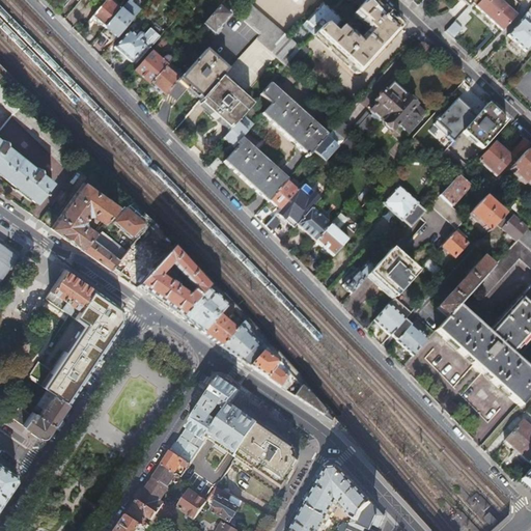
[(105,0),(91,17),(104,27),(118,10),(108,1),(108,0),(105,0)]
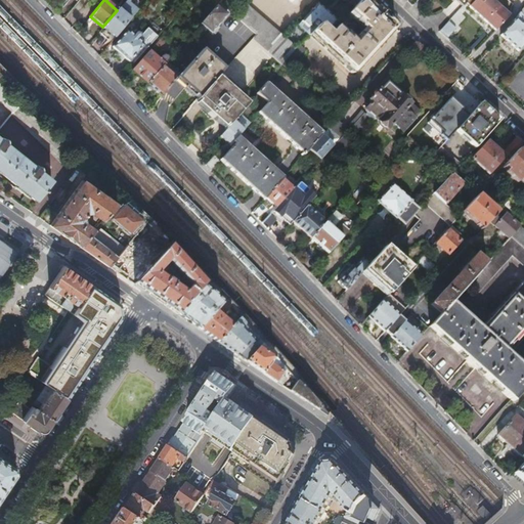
[(312,32),(309,35),(350,73),(354,73),(395,28),(395,25),(369,0),(360,0),(354,8),(349,13),(361,26),(361,28),(364,30),(353,42),(344,34),(345,33),(338,26),(331,33),(328,30),(320,25),(316,26),(312,32)]
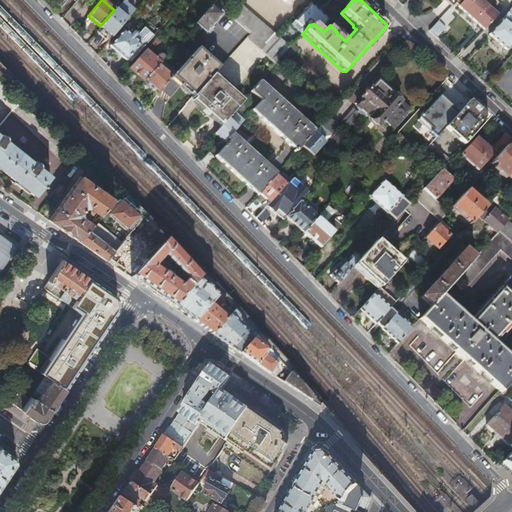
[(482,27),(495,12),(481,0),(456,0),(455,2),(459,5),(459,6),(482,27)]
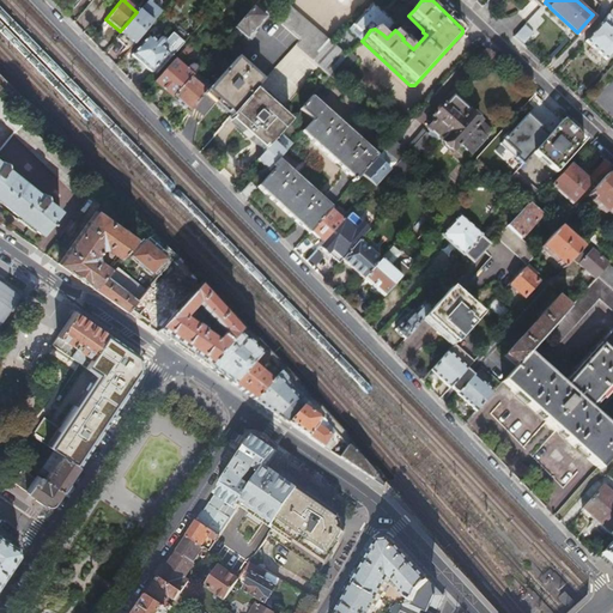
[(91,23),(99,10),(89,4),(80,16),(91,23)]
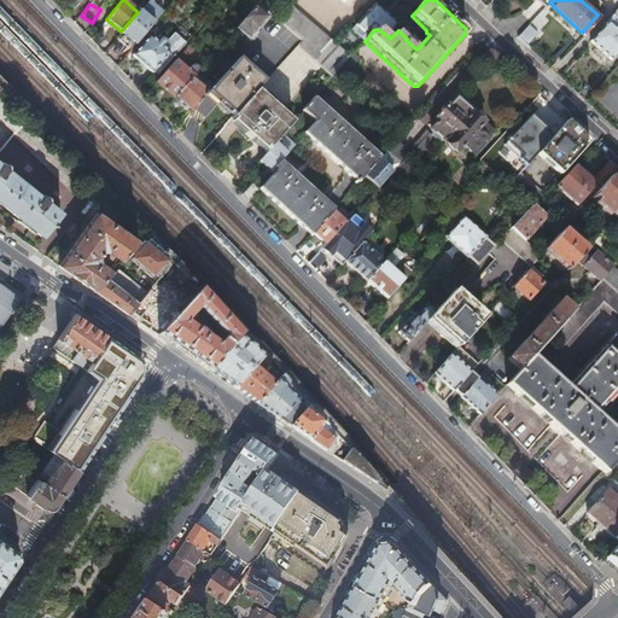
[(290,4),(277,18),(302,41),(298,45),(315,60),(332,42),(290,4)]
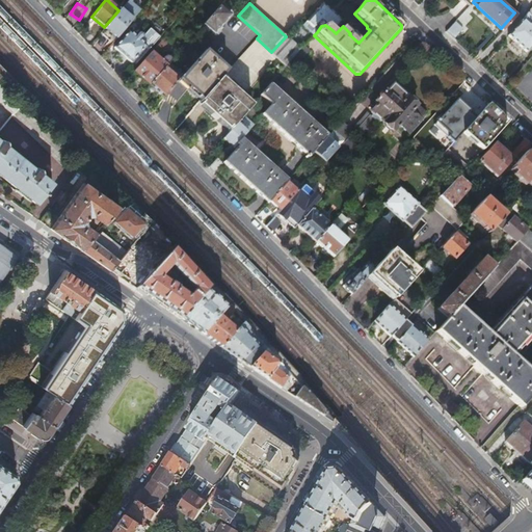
[(231,15),(220,4),(207,20),(198,29),(205,34),(209,29),(214,33),(231,15)]
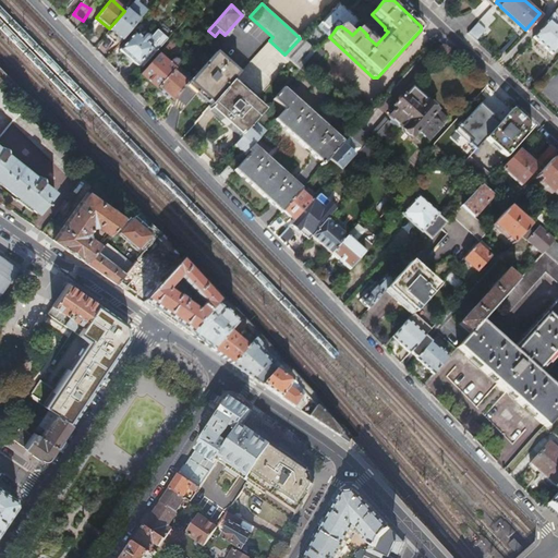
[(327,29),(332,34),(337,27),(341,26),(349,32),(358,22),(338,4),(319,23),(327,29)]
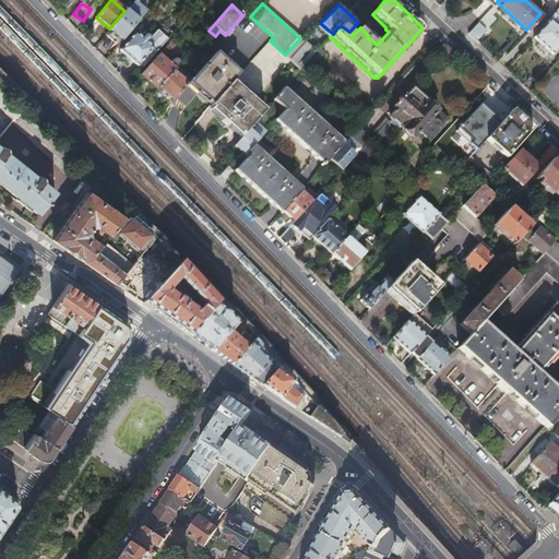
[(127,9),(125,11),(109,28),(122,39),(139,20),(127,9)]
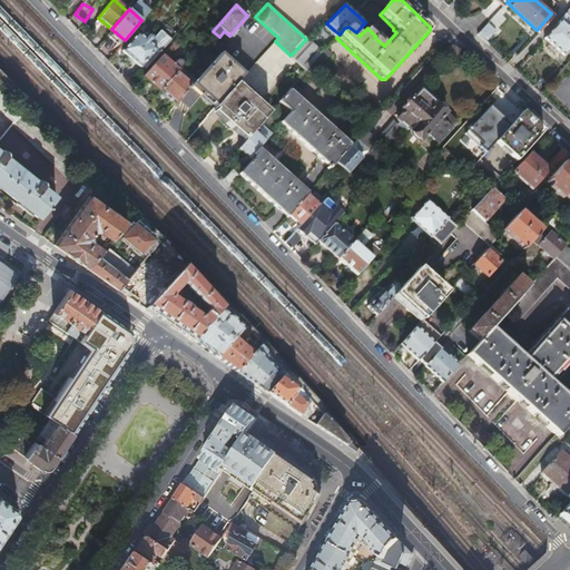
[(488,42),(509,17),(500,9),(479,35),(488,42)]
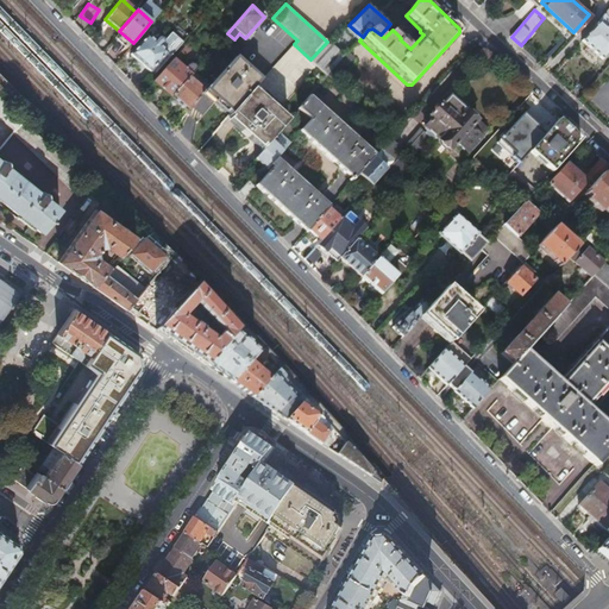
[(592,18),(589,14),(573,32),(576,35),(592,18)]
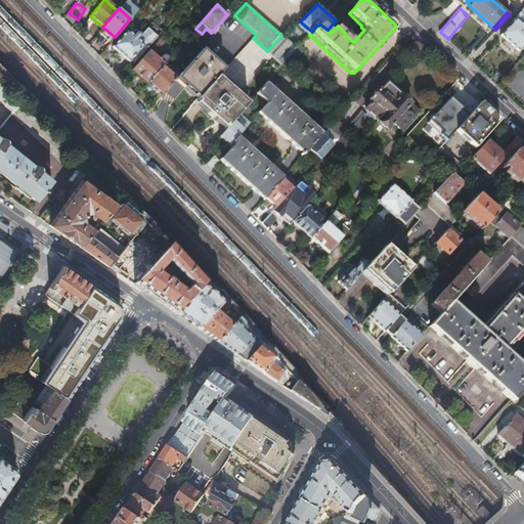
[(519,51),(523,45),(523,26),(521,24),(522,23),(523,15),(519,12),(516,18),(501,35),(519,51)]
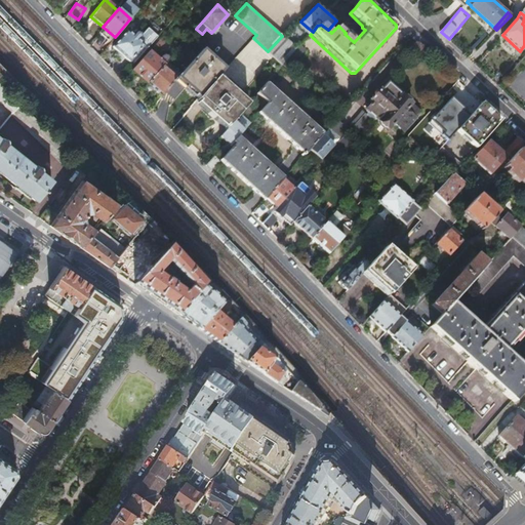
[(113,46),(132,64),(158,36),(148,28),(142,35),(140,33),(138,31),(136,32),(133,35),(127,30),(113,46)]
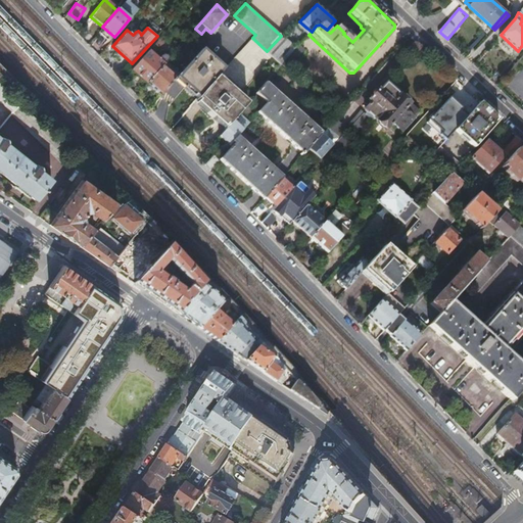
[(298,45),(281,64),(287,69),(304,50),(298,45)]
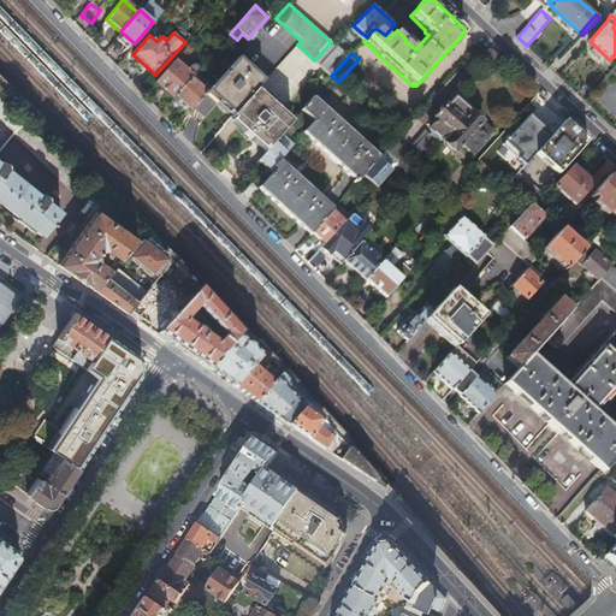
[(212,87),(207,92),(235,114),(255,92),(265,81),(237,58),(212,87)]
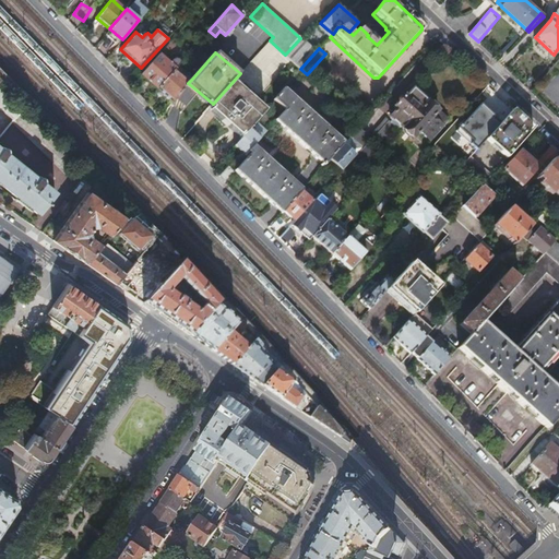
[(158,54),(140,74),(156,88),(177,67),(180,62),(178,59),(175,58),(170,61),(168,62),(158,54)]
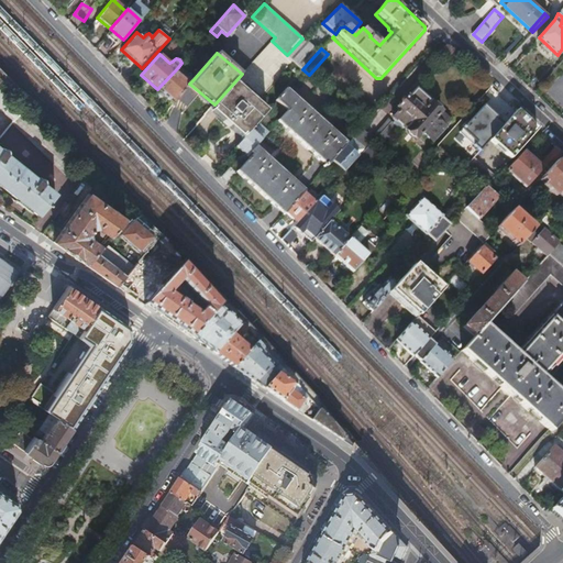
[(178,67),(157,89),(173,102),(189,84),(194,79),(181,68),(179,69),(178,67)]
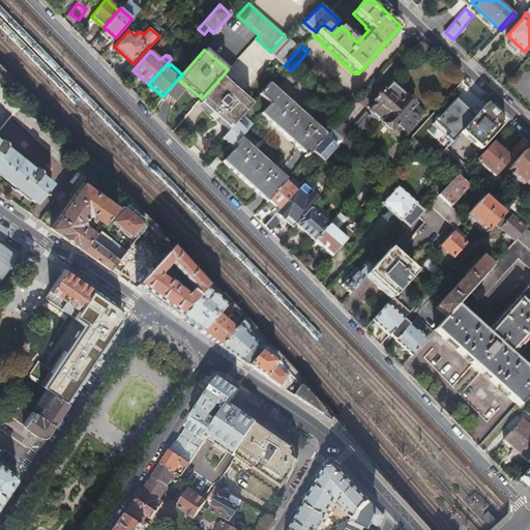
[(202,98),(200,101),(230,128),(235,122),(249,106),(219,79),(202,98)]
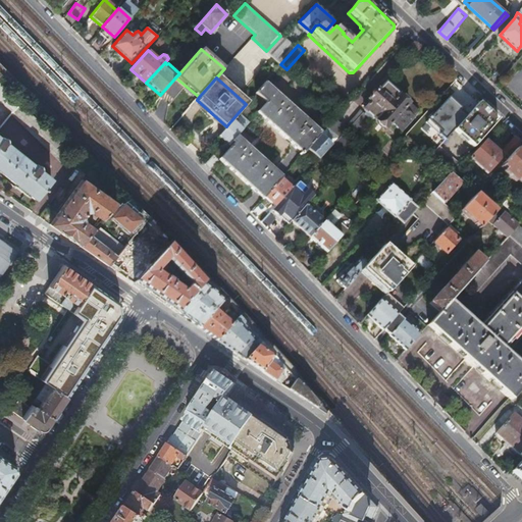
[(18,102),(20,100),(0,83),(0,102),(11,111),(18,102)]
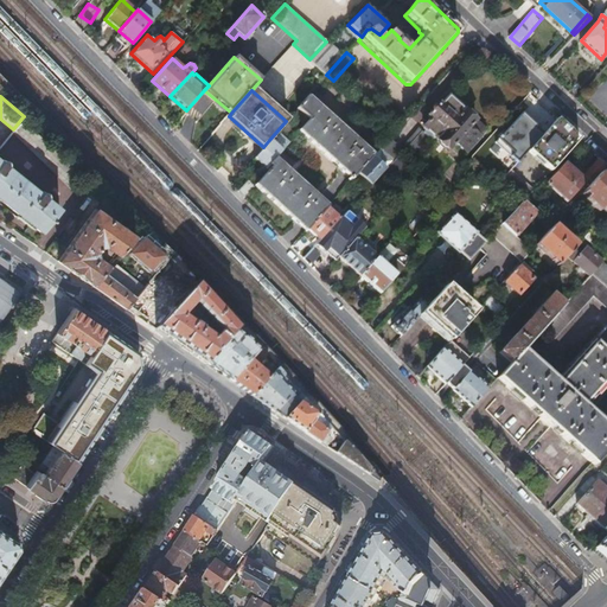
[(374,155),(307,96),(296,108),(298,109),(308,119),(305,125),(299,132),(352,179),(359,172),(372,157),(374,155)]
